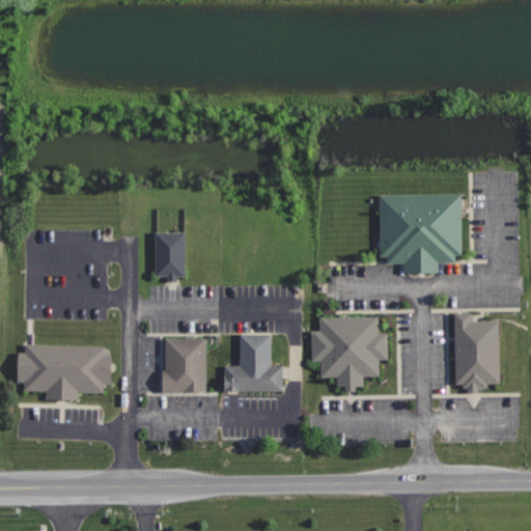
[(379,193),(464,192),(465,257),(458,257),(458,263),(439,263),(439,273),(408,273),(407,261),(389,261),(389,256),(380,256),(379,193)]
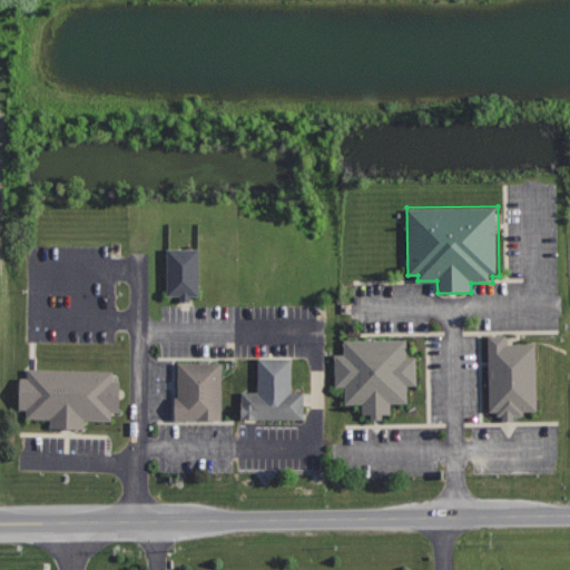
[(199,247),(167,247),(166,295),(198,296),(199,247)]
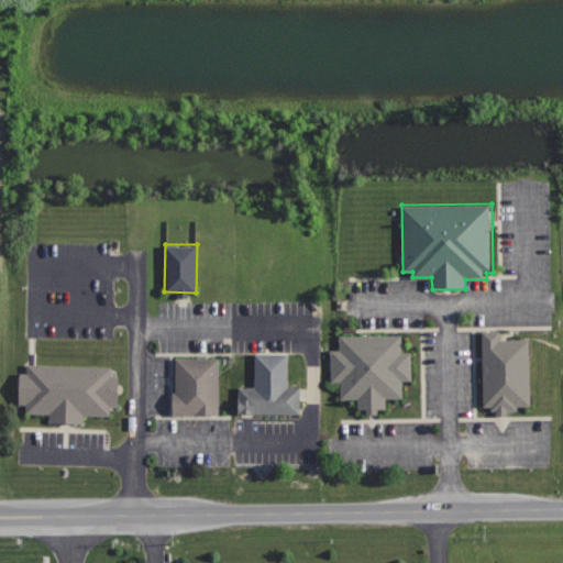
[(499,330),(482,330),(483,405),(492,405),(492,410),(495,410),(495,415),(507,415),(507,410),(517,410),(516,405),(529,405),(528,338),(499,339),(499,330)]
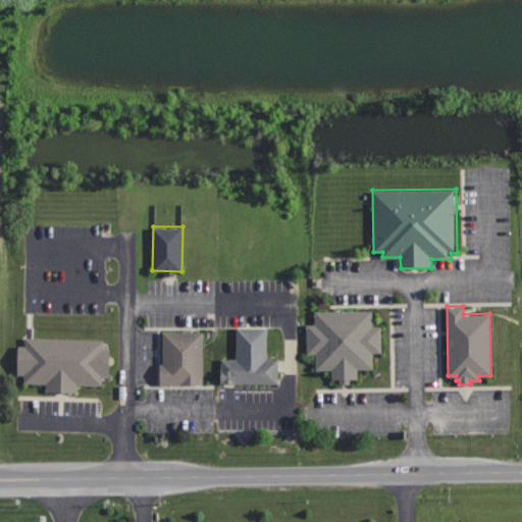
[(373,309),(314,310),(315,323),(306,323),(307,354),(316,354),(316,369),(332,369),(332,377),(341,377),(341,383),(350,383),(350,378),(358,378),(357,369),(373,369),(373,353),(381,353),(381,325),(373,325),(373,309)]
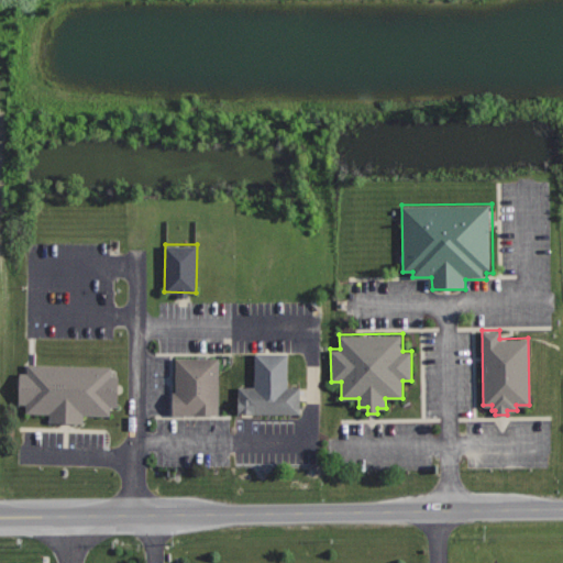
[(288,353),(255,353),(255,386),(239,386),(239,414),(300,414),(300,386),(288,386),(288,353)]
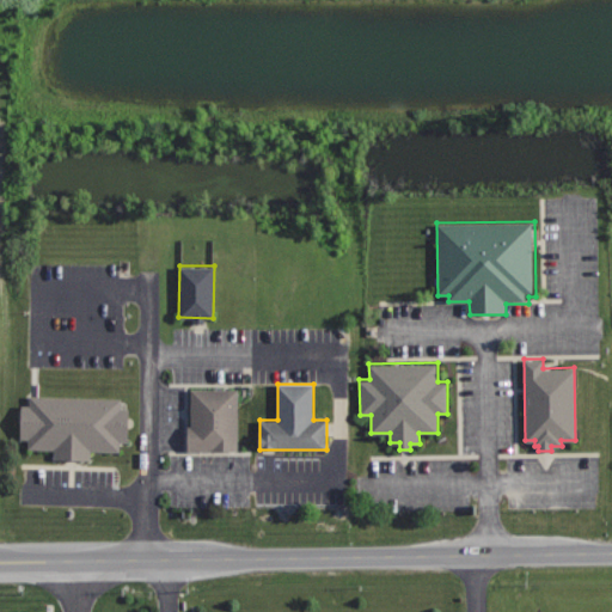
[(237,389),(190,387),(189,450),(237,450),(237,389)]
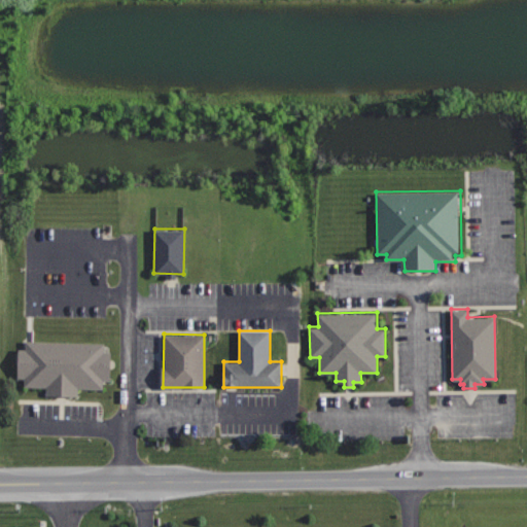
[(102,345),(14,341),(13,379),(22,379),(22,387),(44,388),(43,395),(74,397),(75,388),(100,389),(100,381),(107,382),(108,352),(102,351),(102,345)]
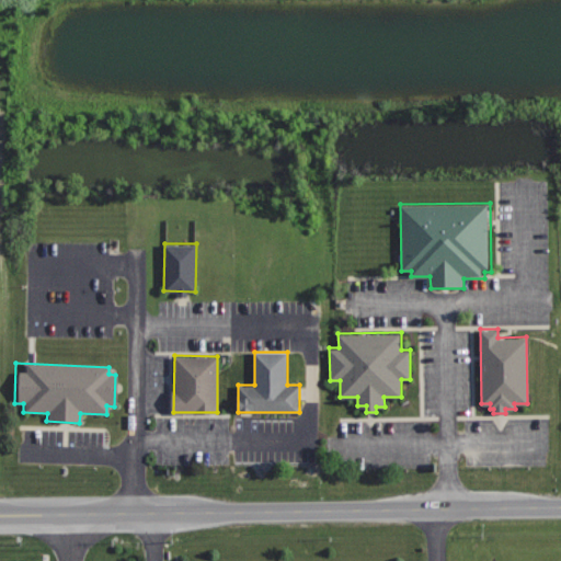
All buildings are outlined.
